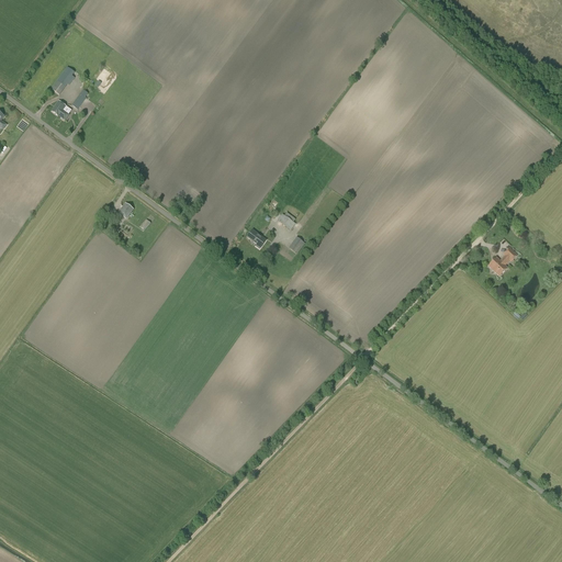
[(67,83),(75,74),(67,68),(51,89),(59,96),(67,85),(72,89),(78,82),(71,78),(67,83)]
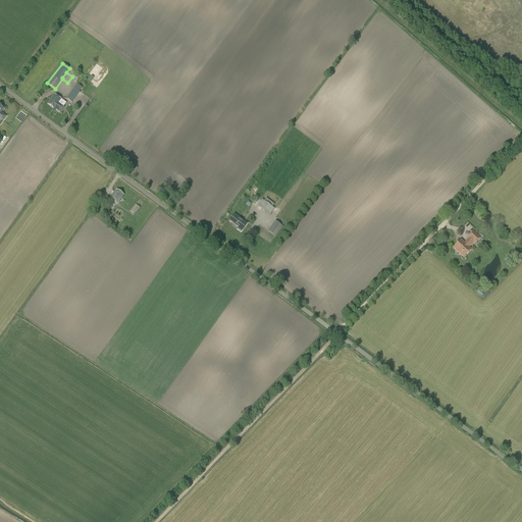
[(71,103),(80,92),(74,88),(66,98),(71,103)]
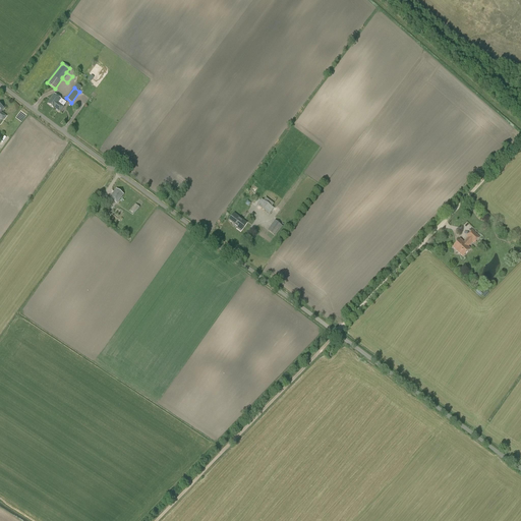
[(55,109),(61,100),(55,95),(51,99),(52,100),(48,104),(55,109)]
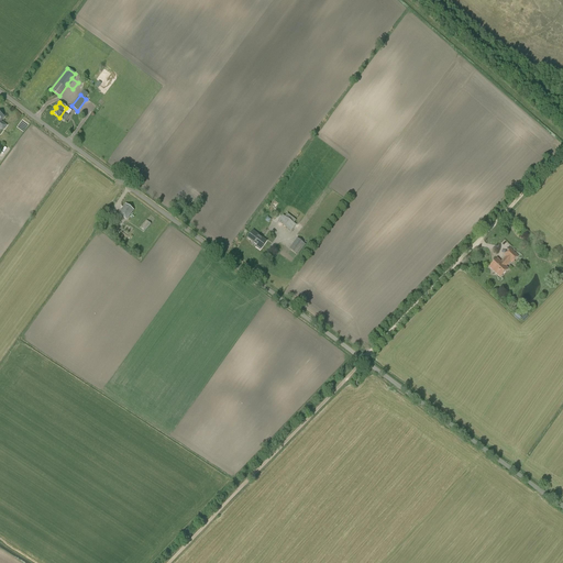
[(66,108),(59,118),(65,122),(68,118),(68,117),(72,111),(66,108)]
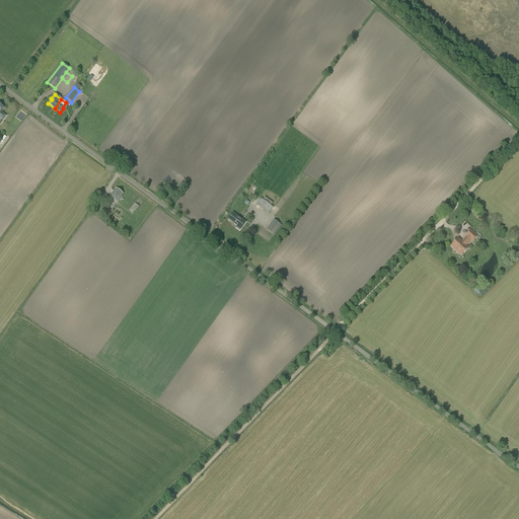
[(176,196),(179,191),(173,187),(170,192),(176,196)]
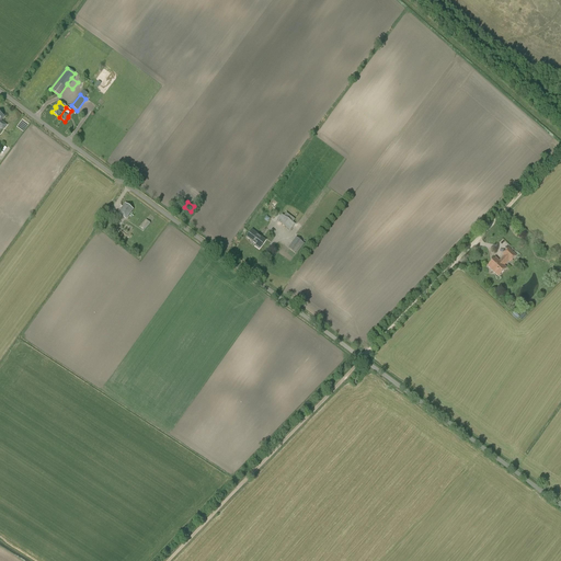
[(126,219),(133,209),(125,204),(118,214),(126,219)]
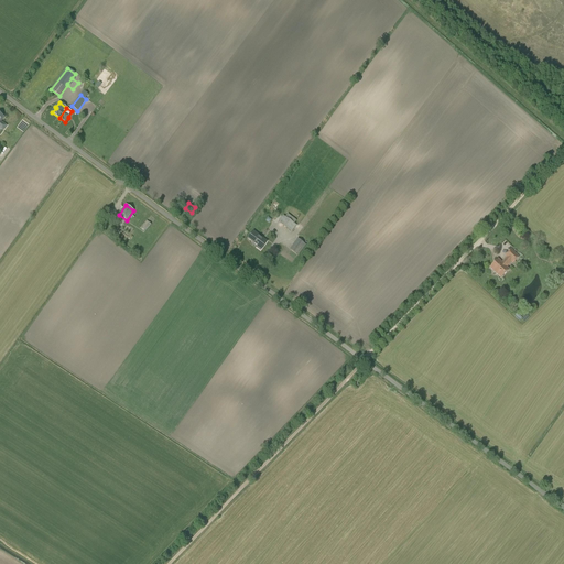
[(291,232),(296,226),(283,216),(279,223),(291,232)]
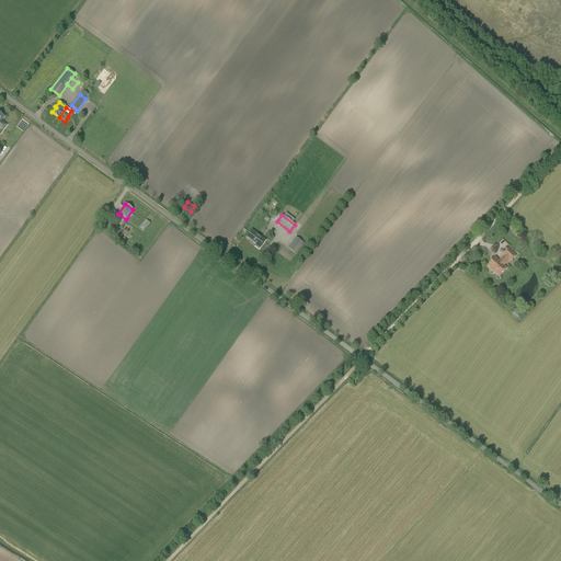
[(144,230),(150,224),(146,219),(140,227),(144,230)]
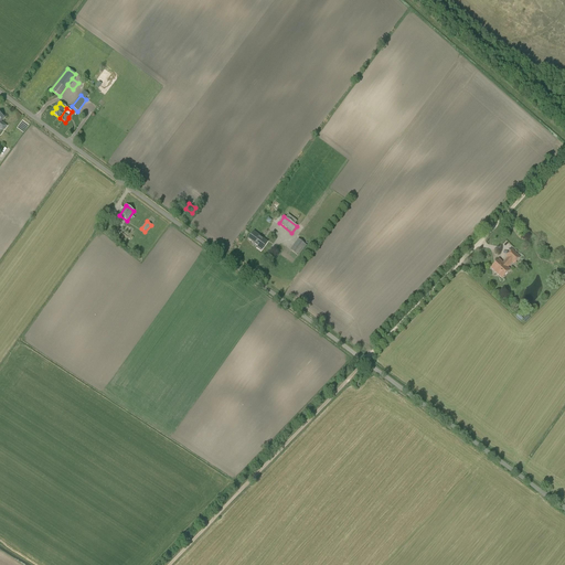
[(255,245),(260,237),(254,232),(248,240),(255,245)]
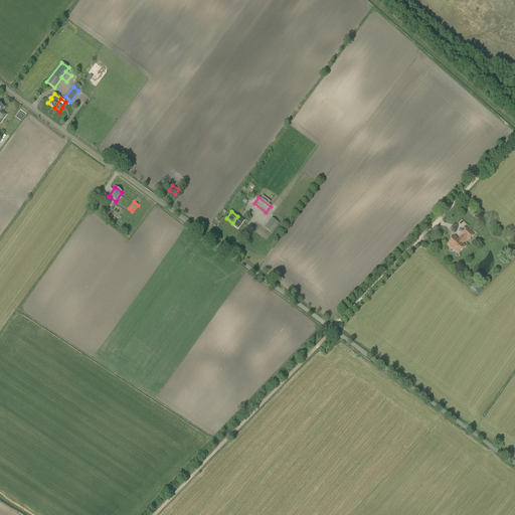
[(237,216),(232,223),(232,224),(237,228),(243,220),(237,216)]
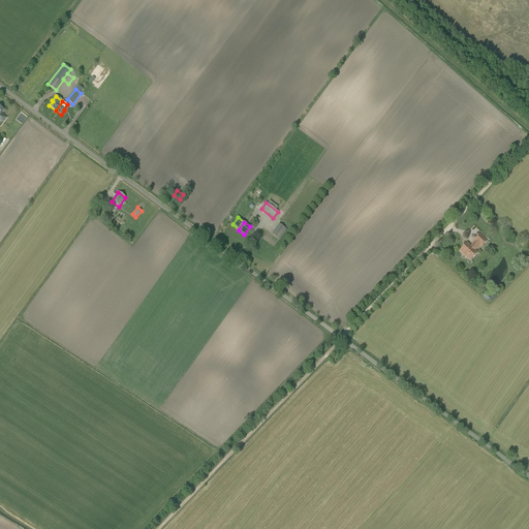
[(279,241),(286,230),(280,225),(272,235),(279,241)]
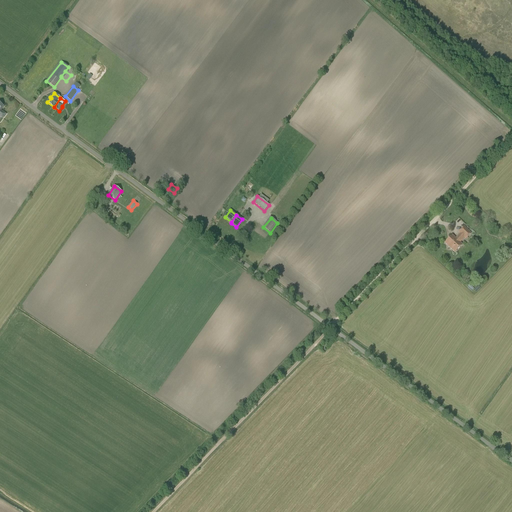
[(466,239),(471,233),(464,227),(458,232),(460,234),(455,238),(452,235),(444,243),(455,253),(462,245),(460,243),(464,238),(466,239)]
